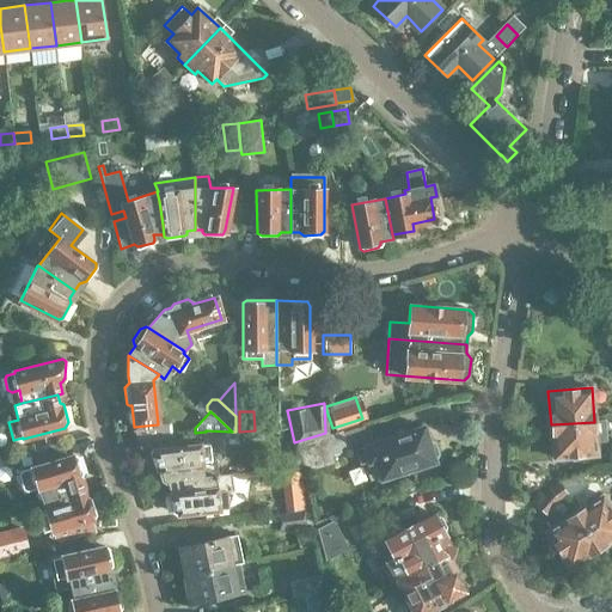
[(594,422),(551,424),(554,458),(597,454),(594,422)]
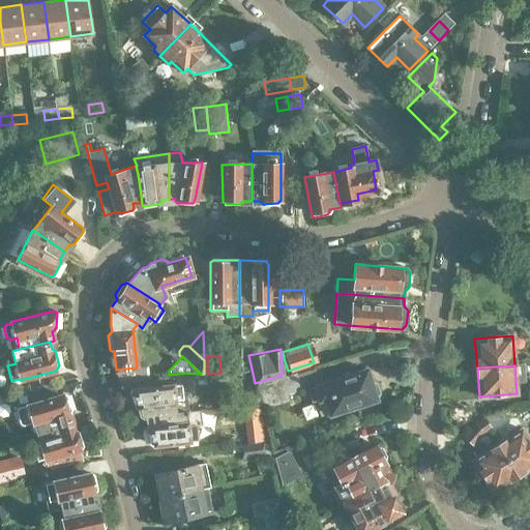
[(147,366),(137,367),(116,370),(118,381),(148,378),(147,366)]
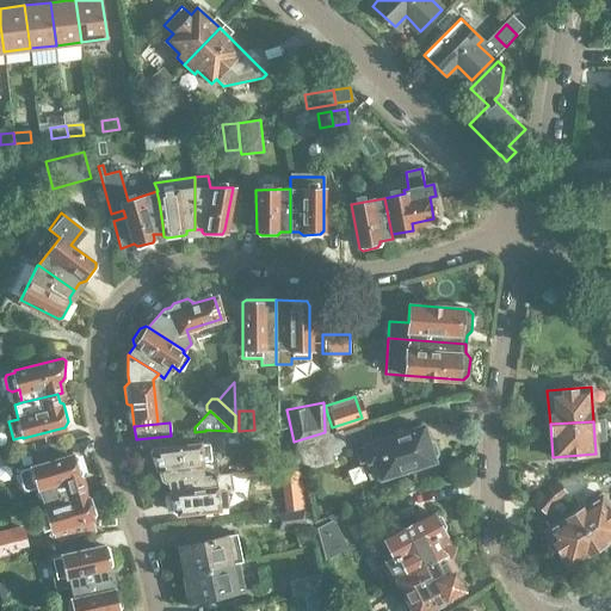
[(295,446),(301,464),(302,469),(331,461),(328,452),(345,448),(344,444),(369,437),(364,423),(339,431),(339,429),(325,432),(294,442),(294,443),(295,446)]
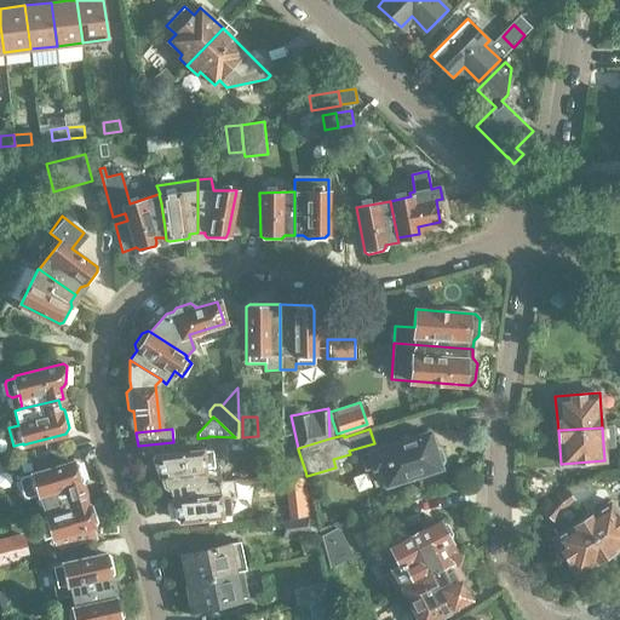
[(388,484),(440,468),(429,431),(360,453),(365,469),(371,468),(377,484),(386,481),(388,484)]
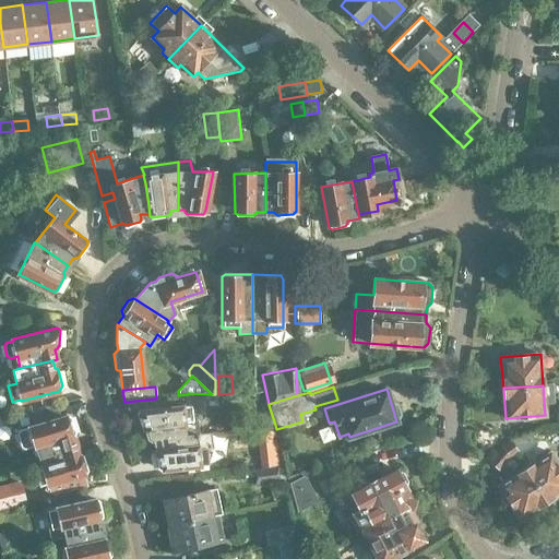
[(155,439),(199,432),(198,419),(192,419),(190,404),(139,411),(138,411),(138,412),(137,413),(137,414),(138,414),(143,428),(147,431),(149,436),(151,439),(155,439)]
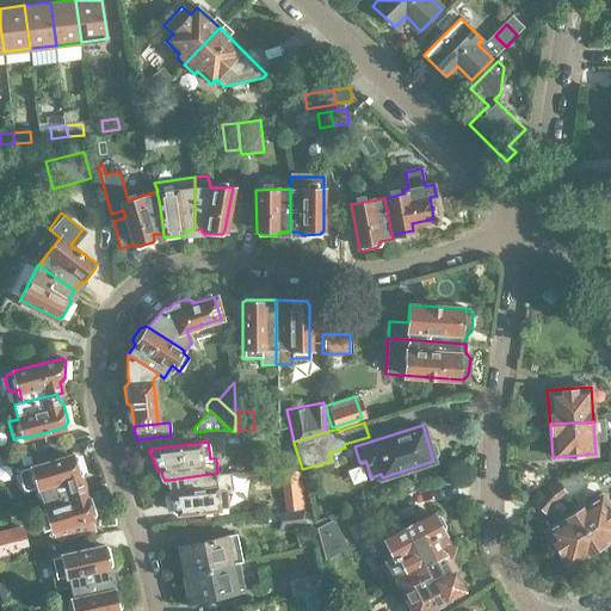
[(42,499),(86,486),(78,458),(74,455),(32,467),(32,468),(22,470),(20,474),(24,489),(29,491),(38,488),(42,499)]
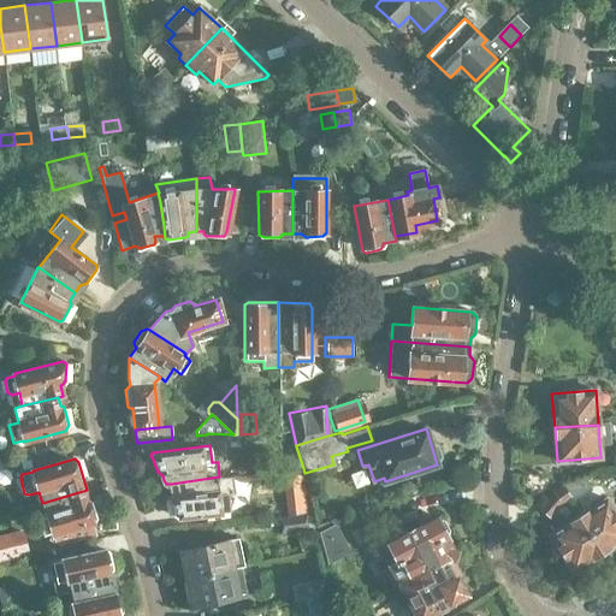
[(219,477),(171,484),(172,491),(169,497),(173,513),(178,517),(229,510),(227,495),(234,493),(231,477),(220,479),(219,477)]
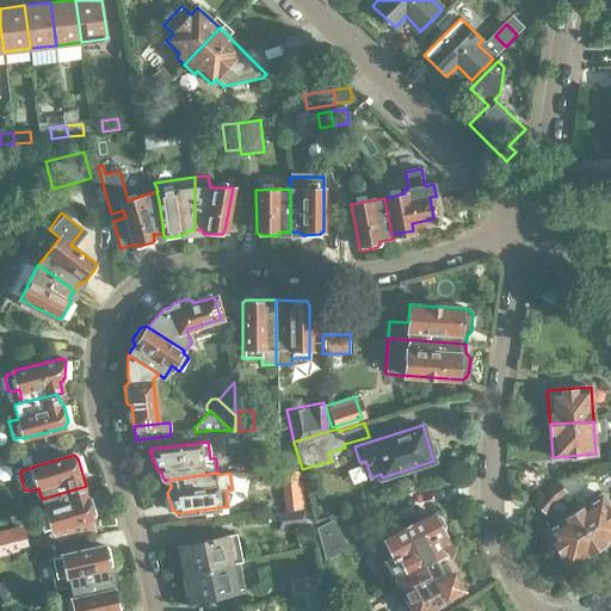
[(560,481),(550,487),(536,503),(547,512),(559,498),(567,493),(560,481)]
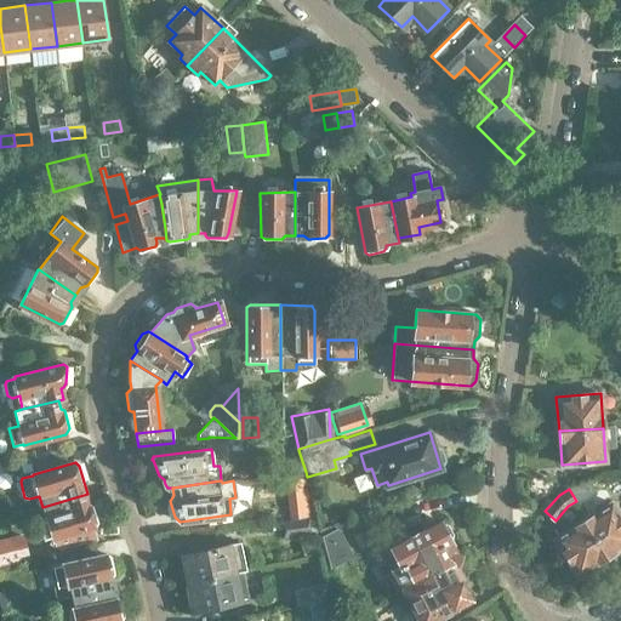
[(87,494),(43,507),(52,539),(61,536),(64,550),(95,540),(91,527),(93,525),(96,522),(87,494)]
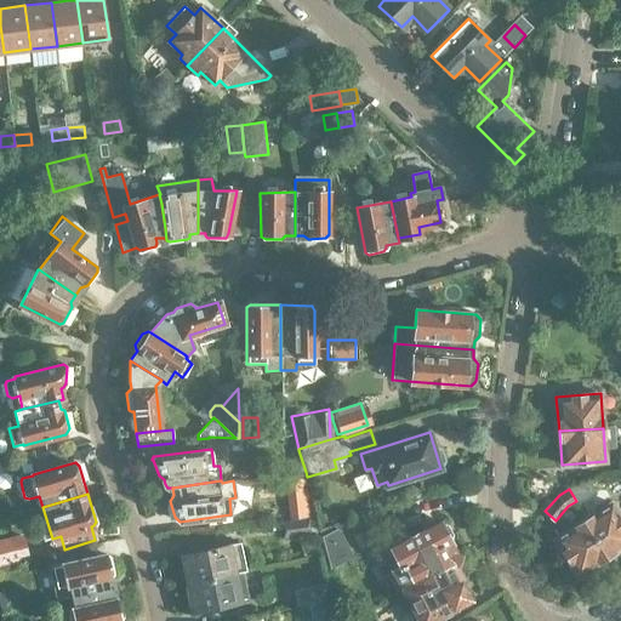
[(292,518),(313,516),(312,500),(290,502),(292,518)]
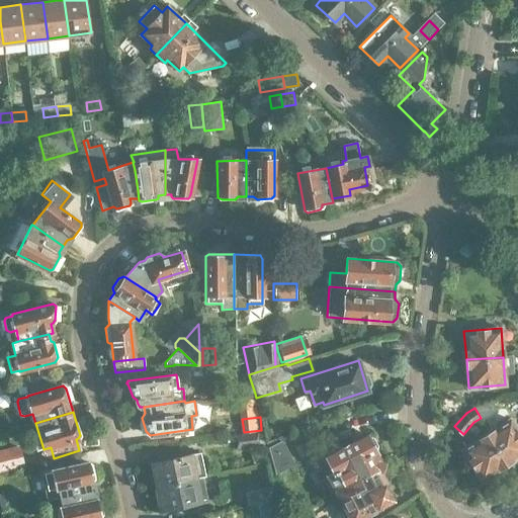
[(487,434),(505,465),(517,457),(517,431),(511,419),(487,434)]
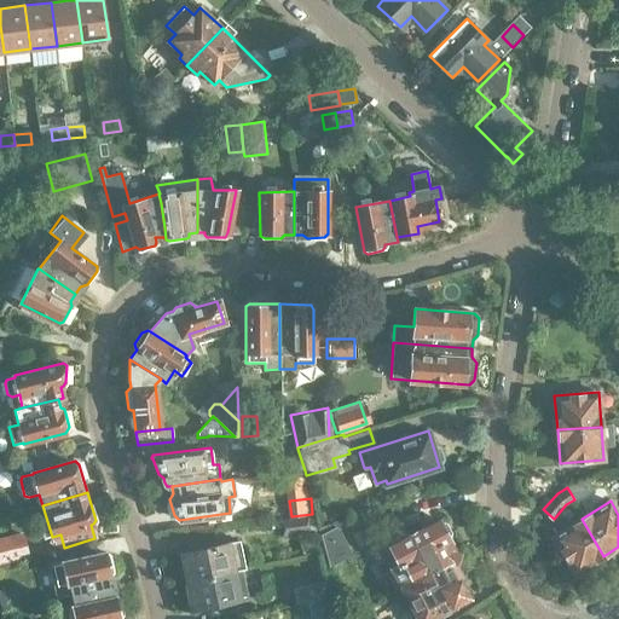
[(291,516),(281,518),(283,536),(316,533),(312,514),(291,516)]
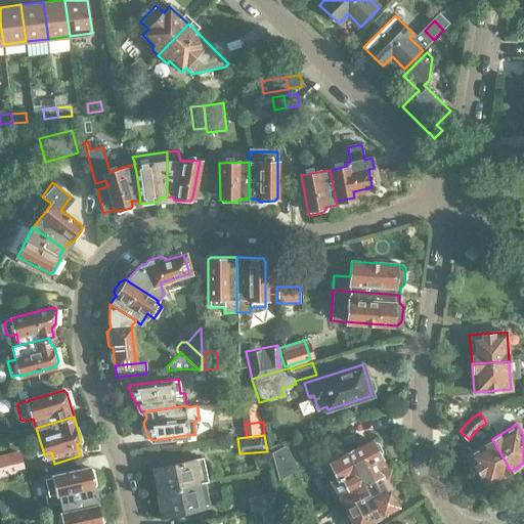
[(340,496),(384,473),(387,471),(379,455),(380,455),(381,449),(377,441),(372,441),(357,448),(352,439),(338,447),(342,455),(323,466),(334,483),(329,486),(335,497),(340,495),(340,496)]
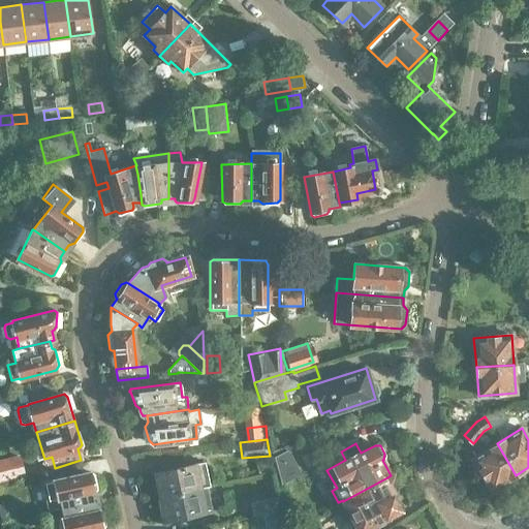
[(516,475),(497,443),(472,459),(492,491),(516,475)]
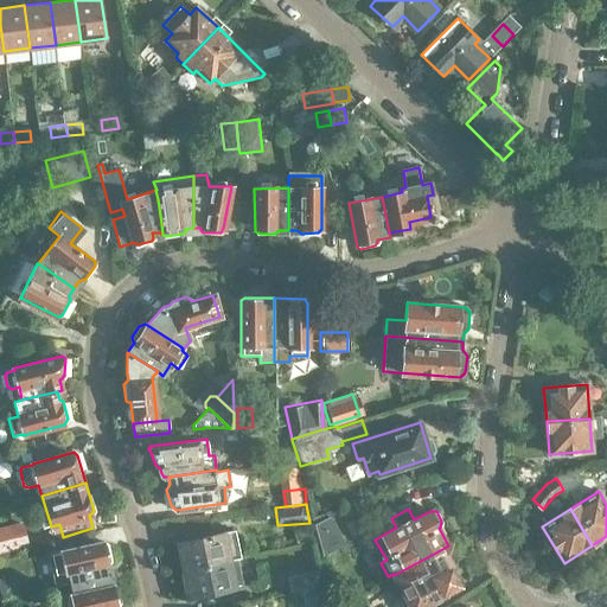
[(323,551),(349,538),(339,522),(315,535),(323,551)]
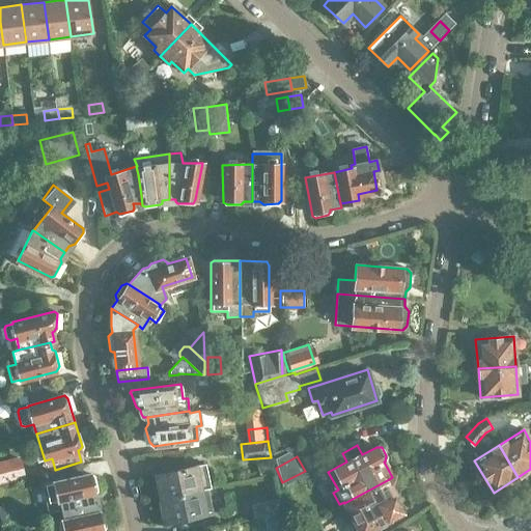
[(200,491),(207,488),(210,488),(205,464),(156,473),(161,498),(200,491)]
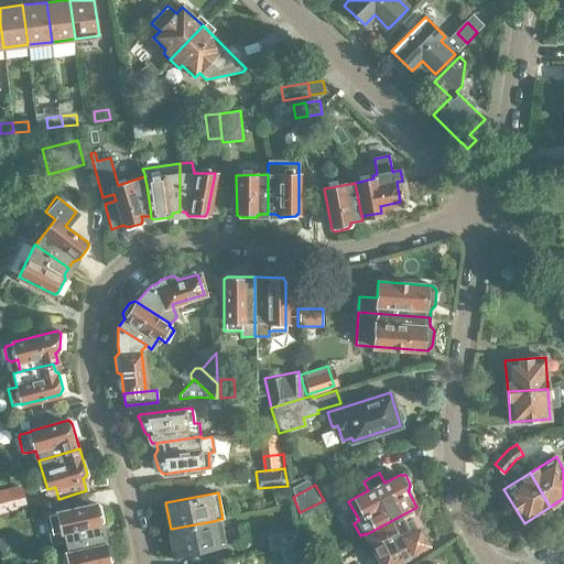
[(15,494),(0,496),(0,512),(19,509),(15,494)]
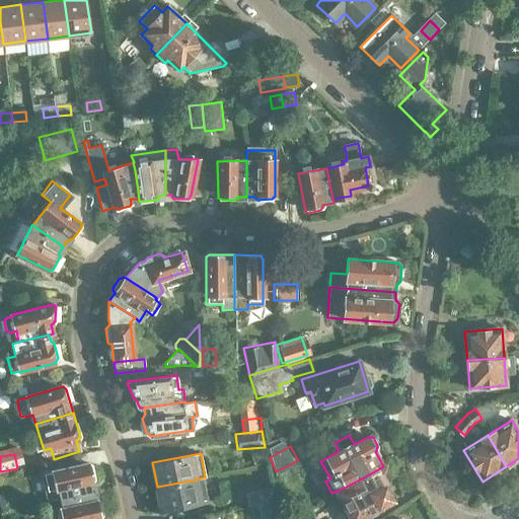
[(60,499),(97,490),(91,465),(88,462),(53,471),(60,499)]
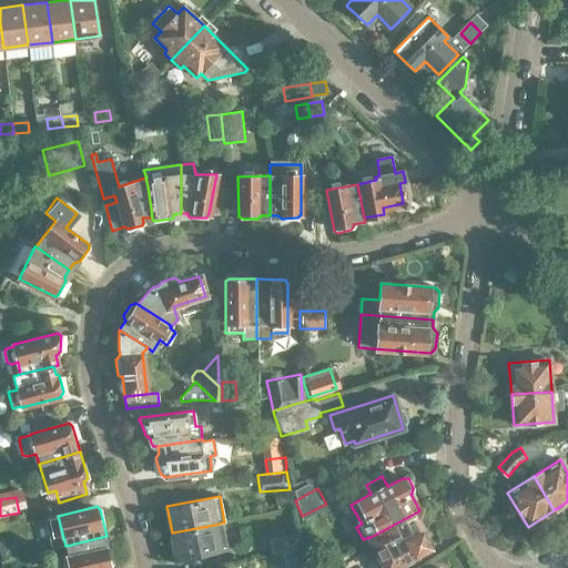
[(416,513),(368,538),(371,541),(354,551),(363,567),(391,567),(398,565),(399,565),(415,556),(414,554),(429,546),(422,531),(426,529),(416,513)]
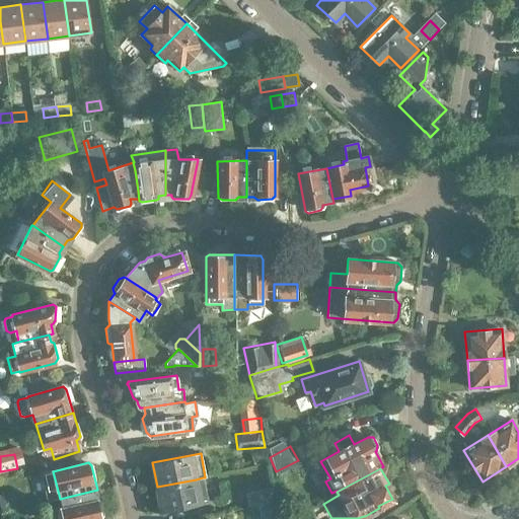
[(162,511),(201,504),(207,503),(203,477),(196,479),(157,487),(162,511)]
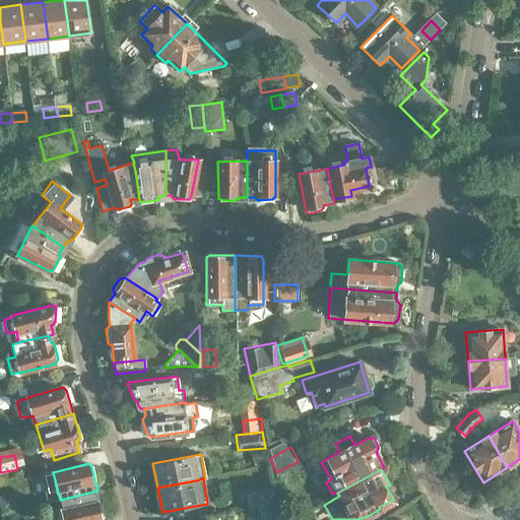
[(98,491),(60,500),(64,519),(94,519),(102,519),(104,515),(98,491)]
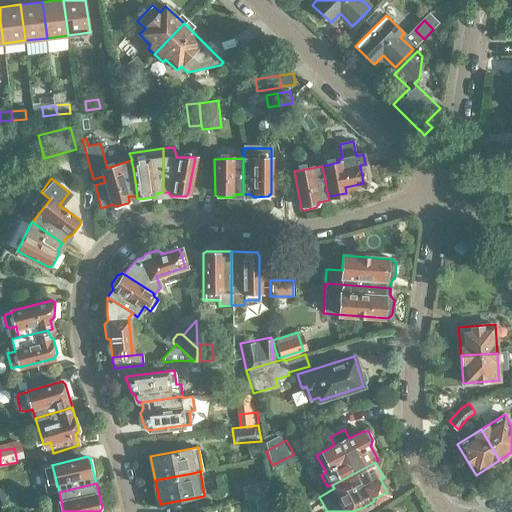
[(268,497),(265,484),(243,489),(246,502),(255,500),(268,497)]
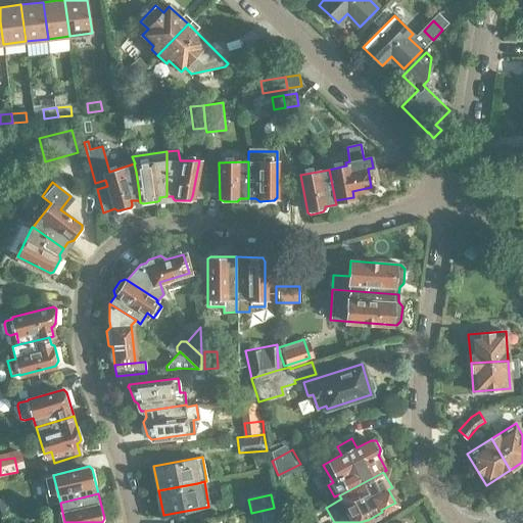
[(0,514),(1,518),(18,513),(14,495),(0,498),(0,514)]
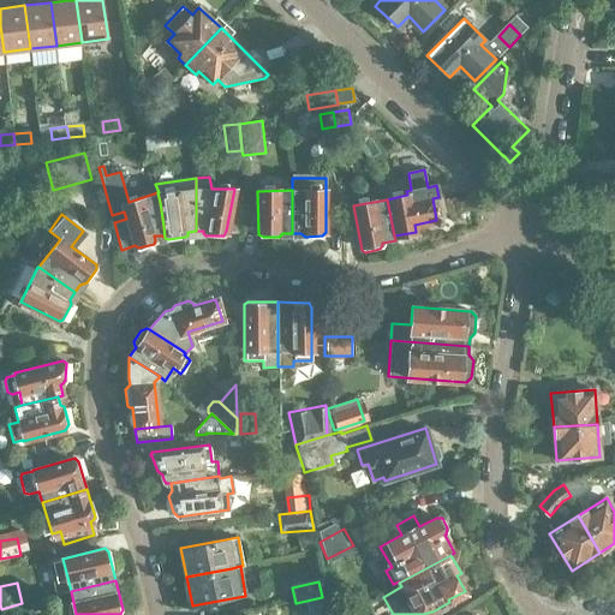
[(322,597),(306,601),(309,614),(311,614),(318,614),(335,614),(332,596),(322,597)]
